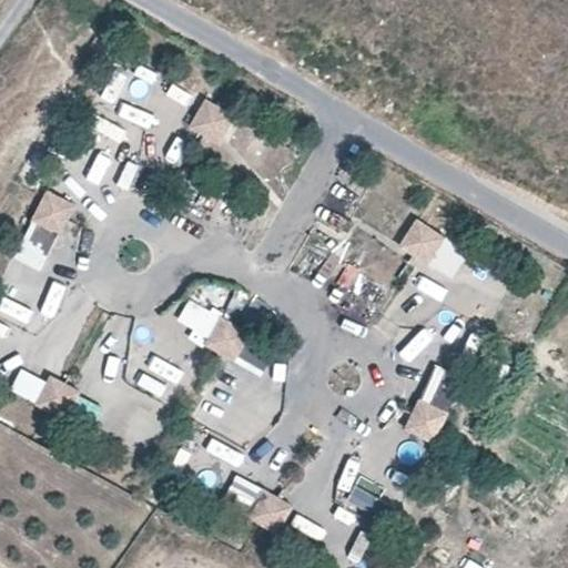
[(112,69),(100,97),(113,103),(127,75),(112,69)]
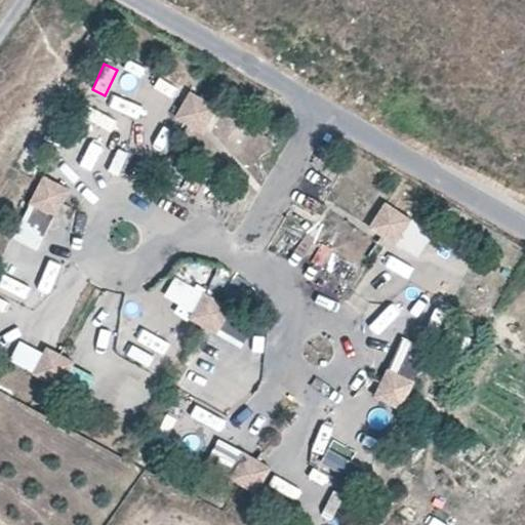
[(154,89),(174,97),(178,86),(158,78),(154,89)]
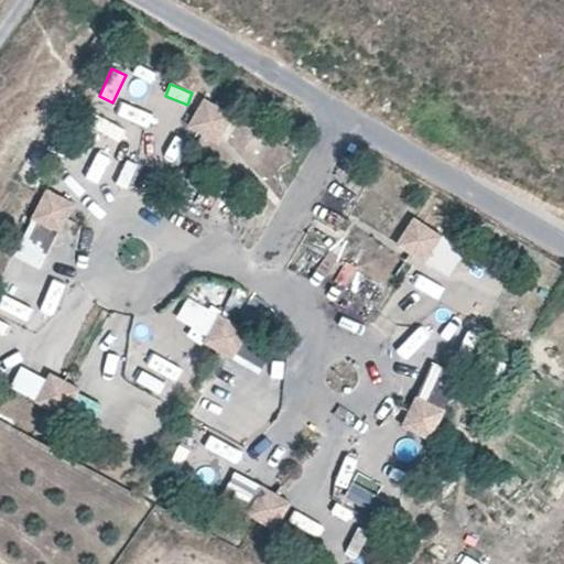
[(206,99),(190,127),(218,142),(234,115),(206,99)]
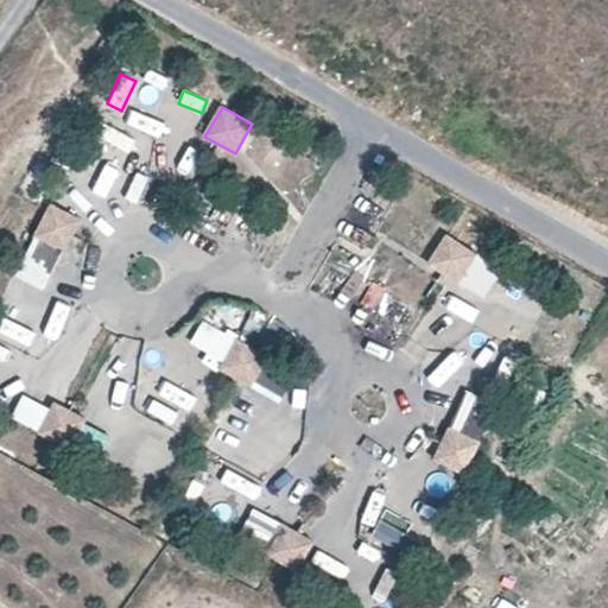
[(131,111),(126,124),(160,137),(165,122),(131,111)]
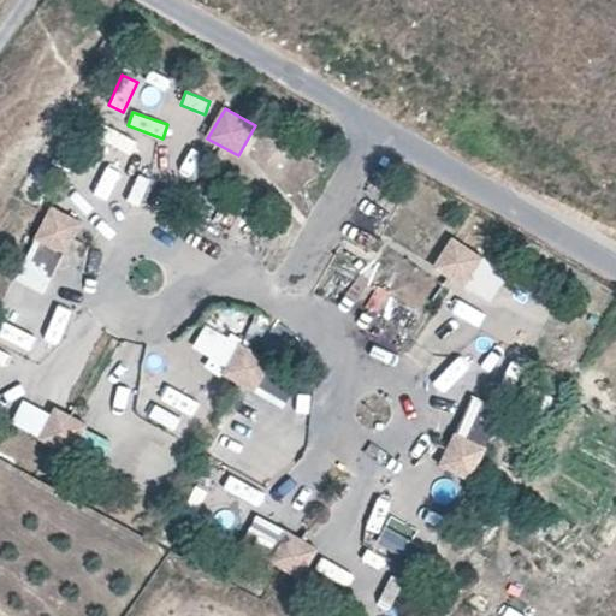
[(100,122),(90,140),(130,161),(140,143),(100,122)]
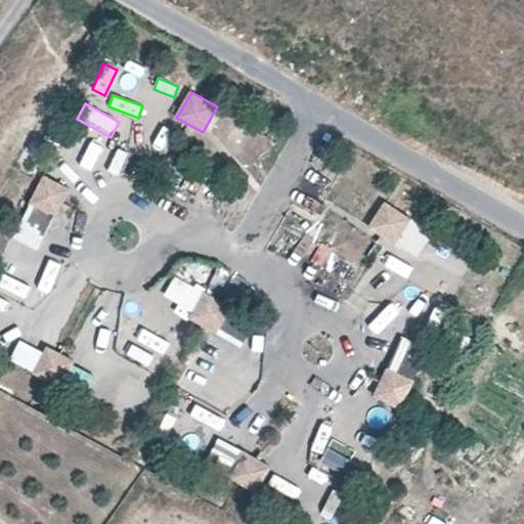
[(93,165),(105,144),(93,136),(81,158),(93,165)]
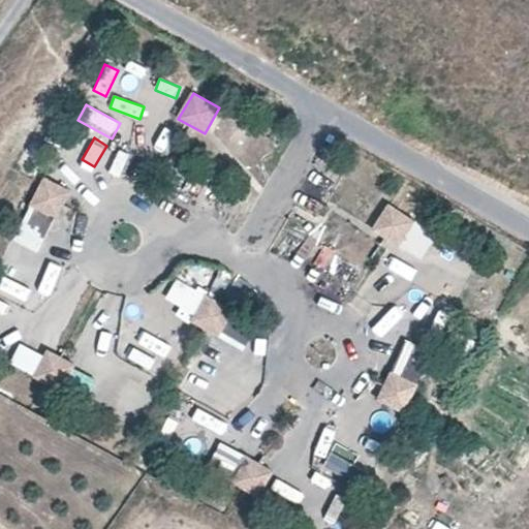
[(57,220),(71,194),(44,179),(30,205),(57,220)]
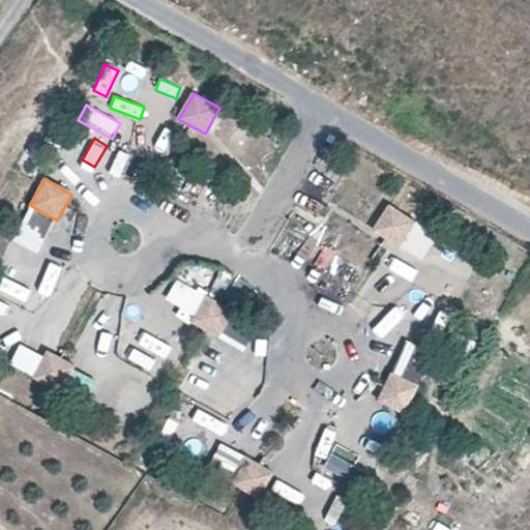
[(417,218),(390,203),(376,229),(403,245),(417,218)]
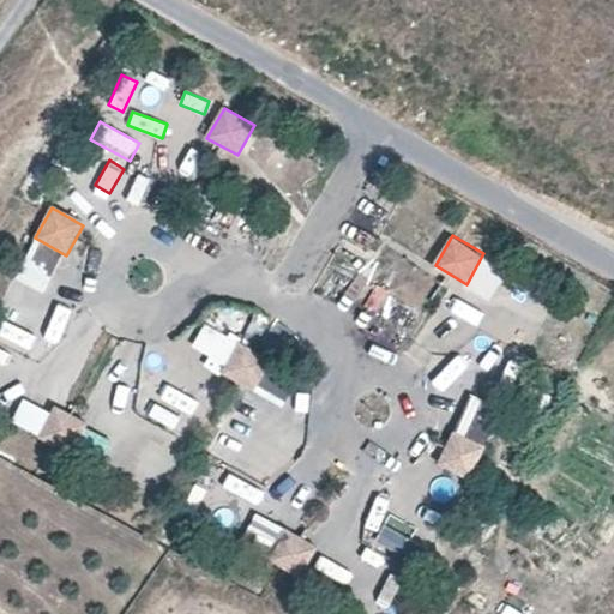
[(7,321),(0,335),(34,353),(41,339),(7,321)]
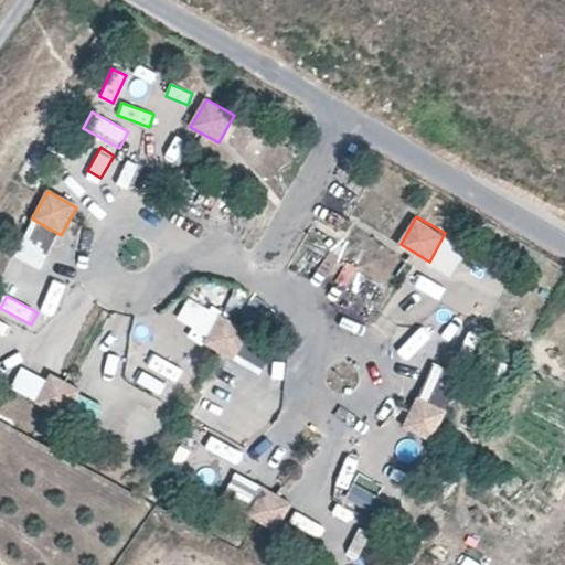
[(222,316),(206,342),(235,360),(251,331),(222,316)]
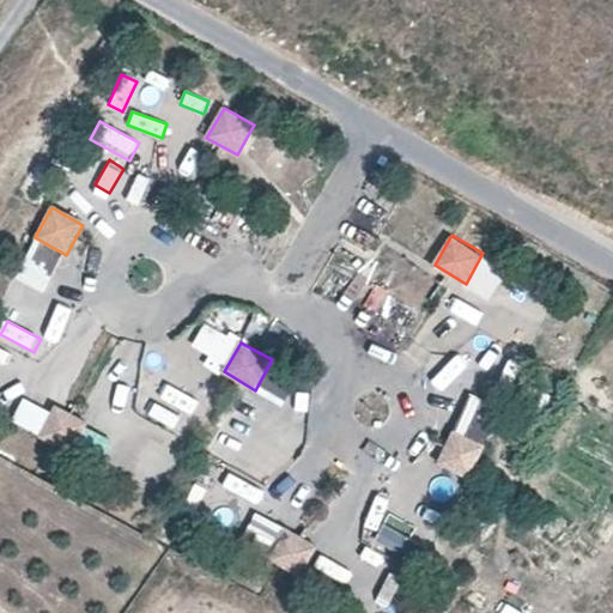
[(453,381),(475,354),(463,344),(439,370),(453,381)]
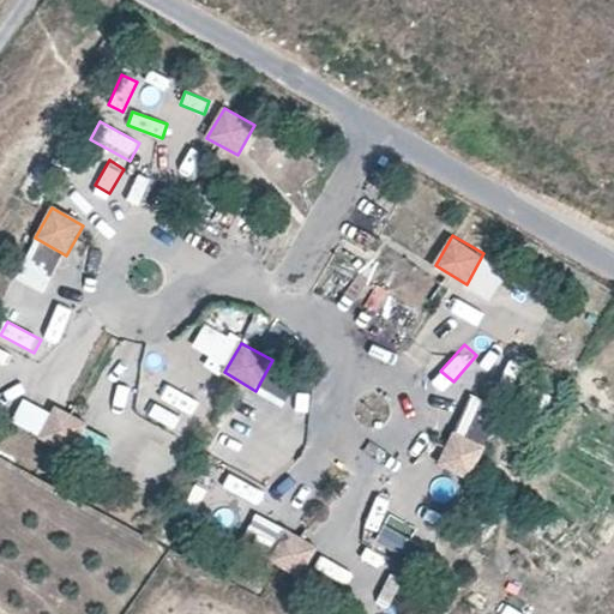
[(89,426),(58,408),(40,438),(71,456),(89,426)]
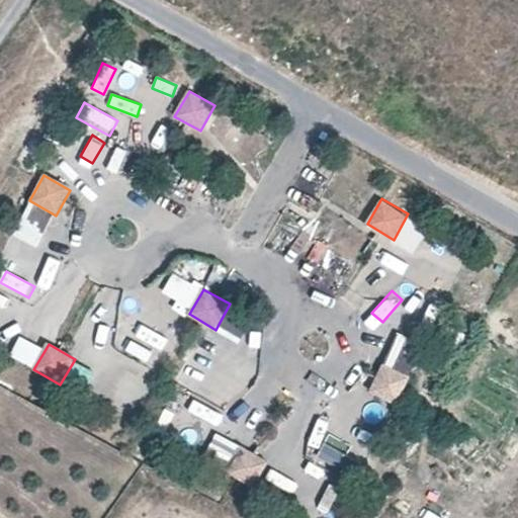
[(412,377),(385,362),(371,389),(399,403),(412,377)]
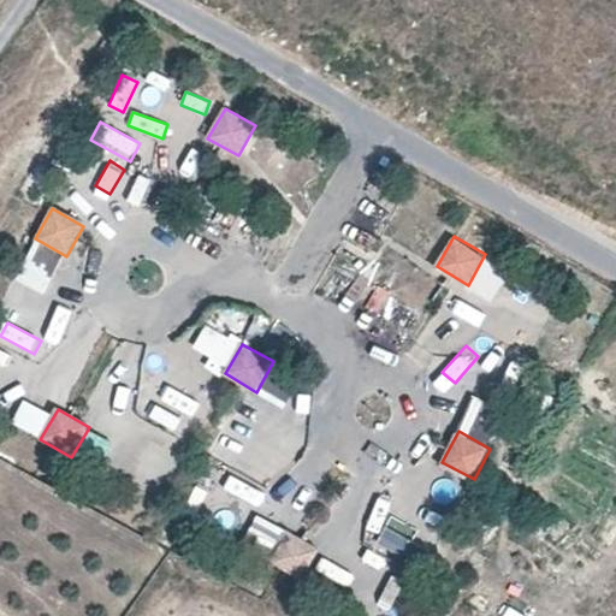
[(258,507),(265,493),(230,474),(223,487),(258,507)]
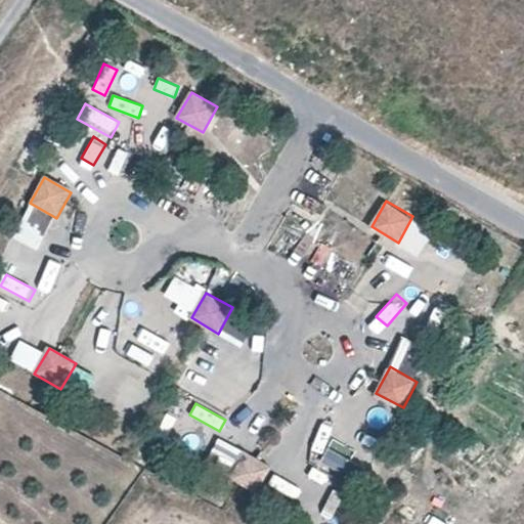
[(273,467),(247,451),(232,478),(260,492),(273,467)]
